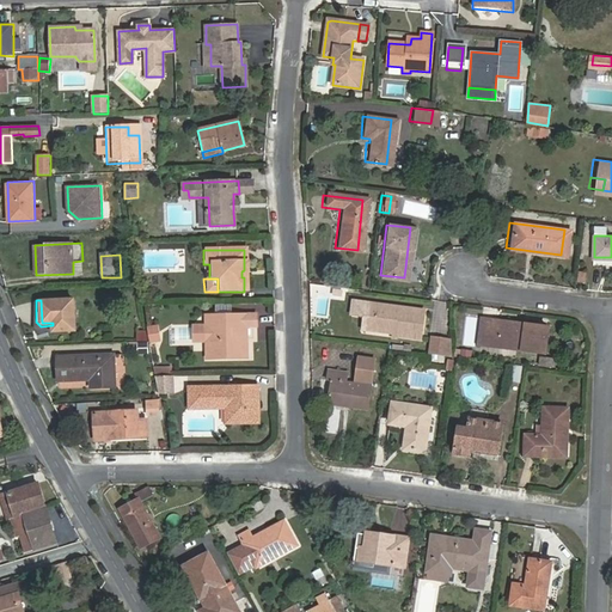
[(53,323),(53,325),(74,324),(74,300),(41,300),(42,323),(53,323)]
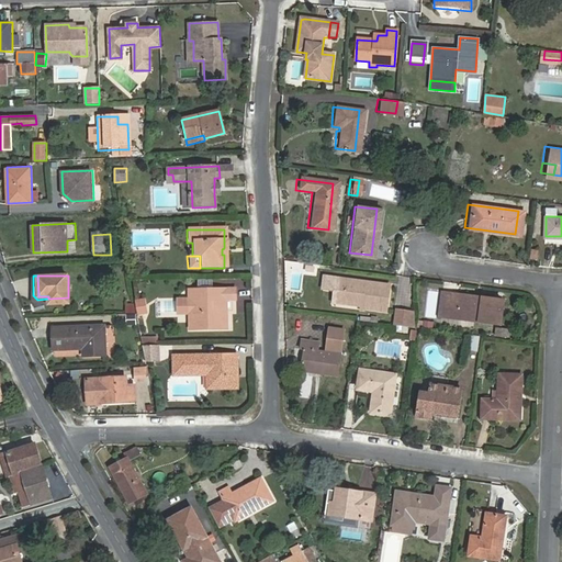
[(334,289),(344,291),(344,289),(347,289),(349,279),(324,276),(322,288),(334,289)]
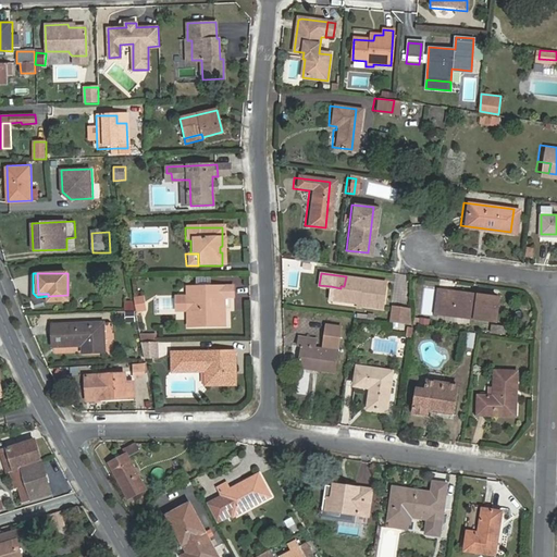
[(338,300),(355,302),(359,302),(381,306),(384,283),(346,276),(344,286),(341,286),(341,288),(338,300)]
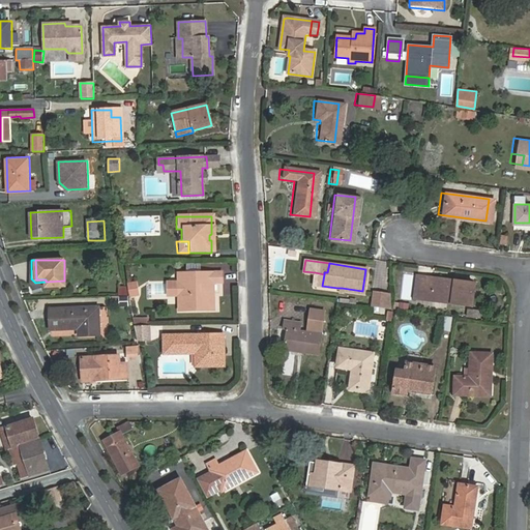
[(324,274),(315,272),(314,284),(322,286),(324,274)]
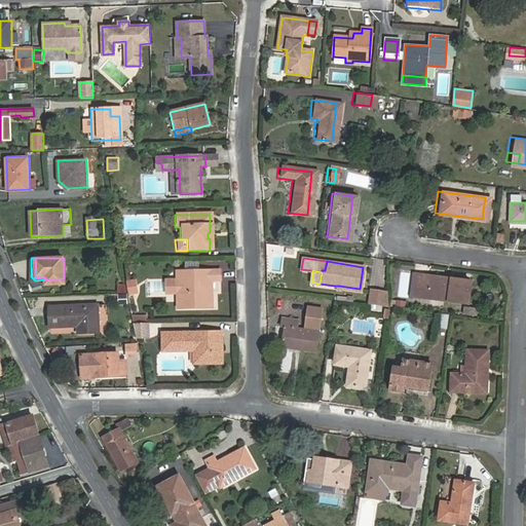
[(187,283),(187,271),(176,271),(175,308),(211,309),(211,295),(209,295),(209,283),(219,284),(219,272),(194,271),(194,283),(187,283)]
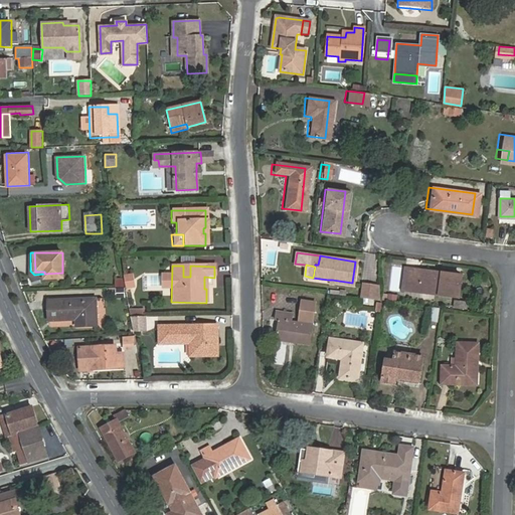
[(400,288),(414,291),(415,282),(407,281),(409,267),(402,266),(400,288)]
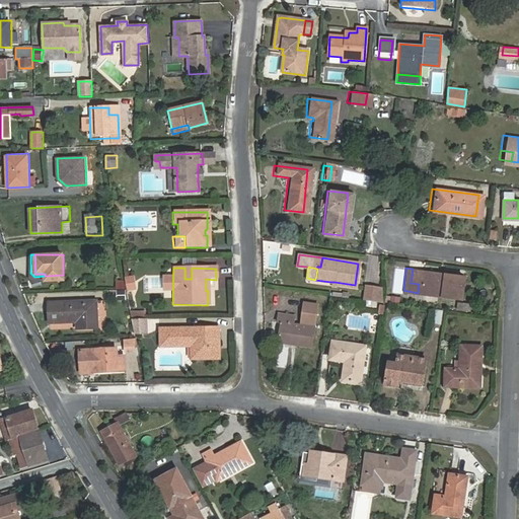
[(419,284),(418,293),(458,299),(462,276),(443,273),(442,276),(437,276),(438,272),(413,269),(411,283),(419,284)]
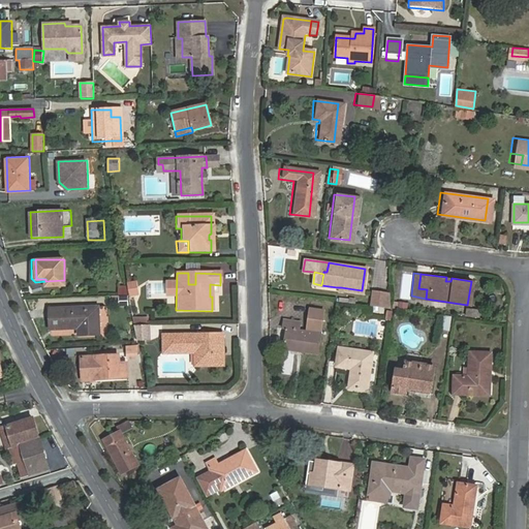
[(135,282),(127,283),(130,297),(137,294),(135,282)]
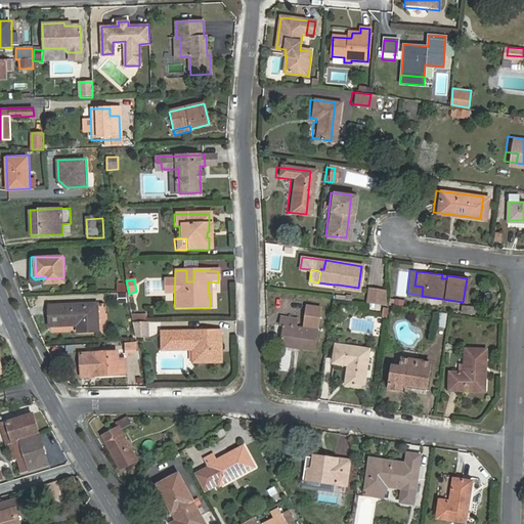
[(99,331),(98,303),(49,305),(50,325),(78,324),(79,332),(99,331)]
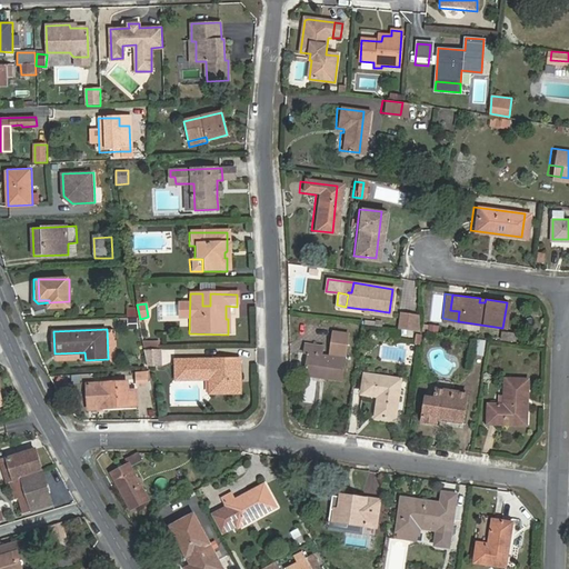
[(329,352),(345,355),(347,333),(331,331),(329,352)]
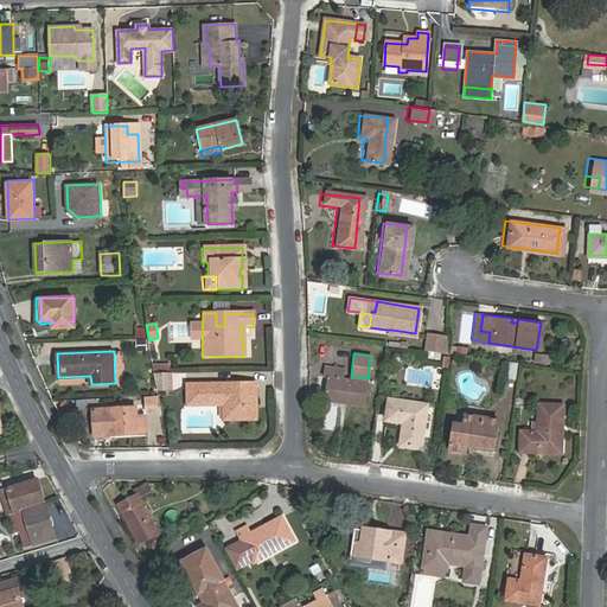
[(512,377),(515,360),(506,359),(504,376),(512,377)]
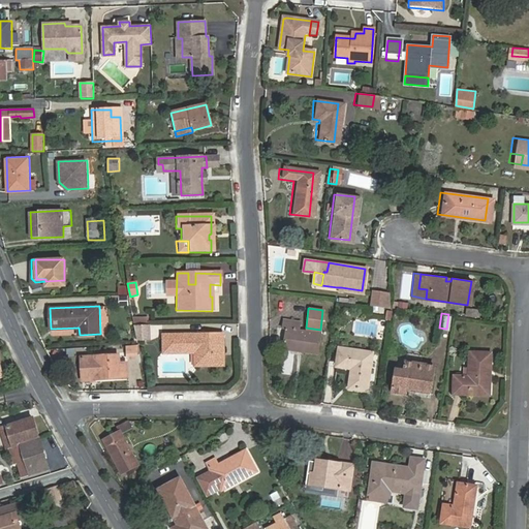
[(316,355),(319,333),(306,332),(298,331),(299,322),(282,320),(281,328),(285,329),(283,347),(301,349),(301,353),(316,355)]
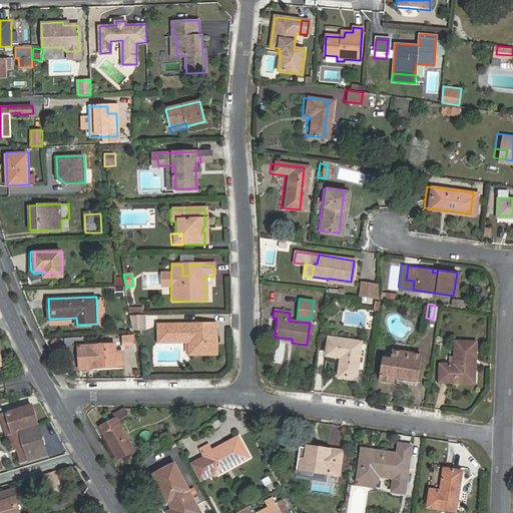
[(148,315),(131,315),(135,330),(148,330),(148,315)]
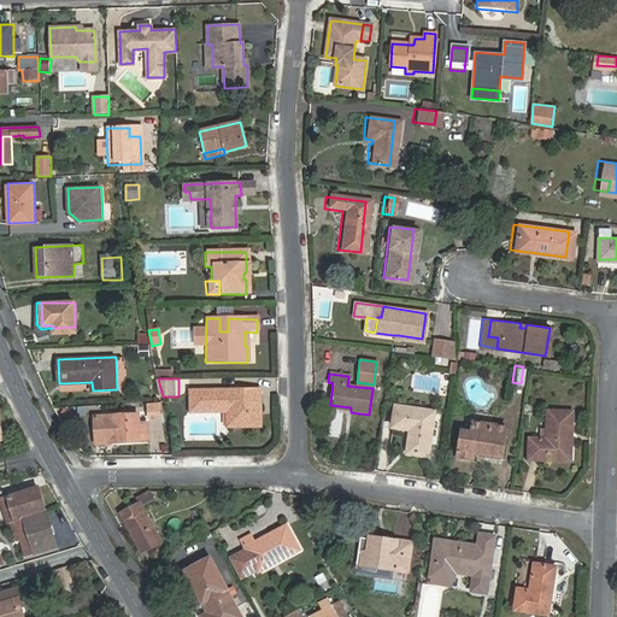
[(228,410),(229,429),(258,429),(258,392),(188,392),(188,410),(228,410)]
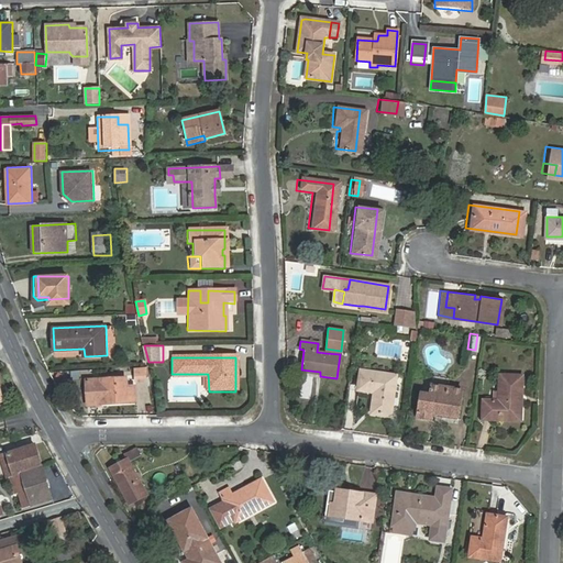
[(146,367),(136,368),(136,377),(146,376),(146,367)]
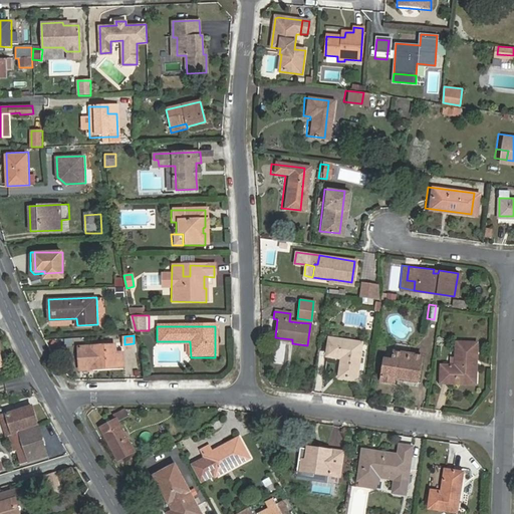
[(337,373),(354,375),(359,340),(327,336),(325,353),(340,355),(337,373)]
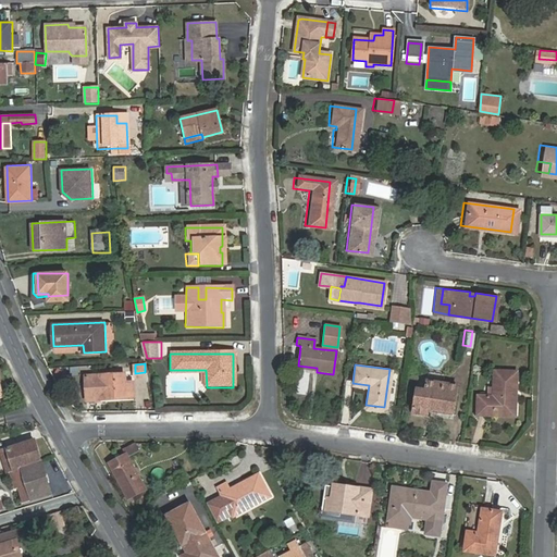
[(493,408),(514,409),(516,370),(493,369),(492,395),(478,394),(477,412),(493,413),(493,408)]
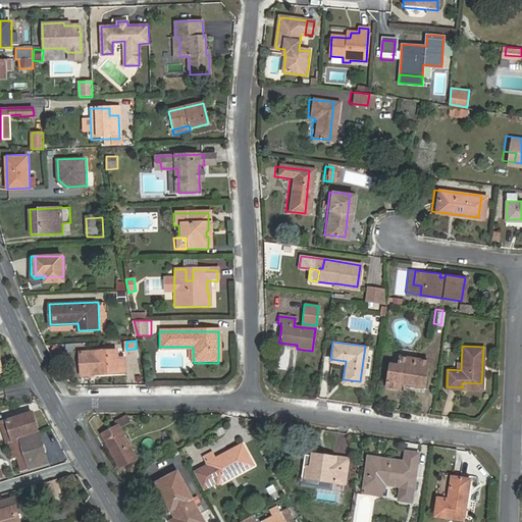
[(190,363),(194,363),(193,347),(159,347),(160,350),(190,351),(190,363)]
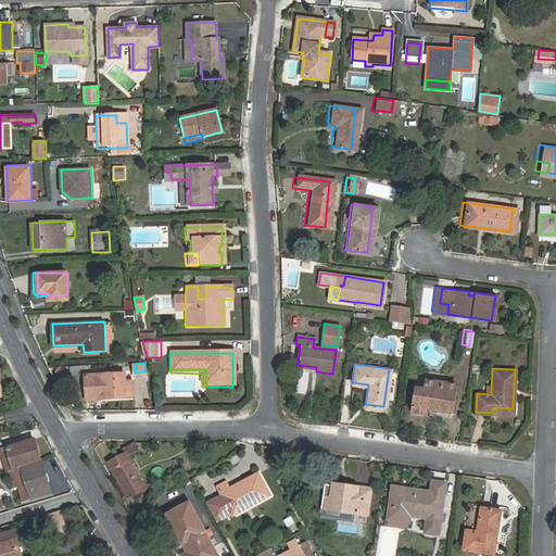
[(126,373),(74,376),(76,399),(101,399),(135,395),(134,381),(126,381),(126,373)]
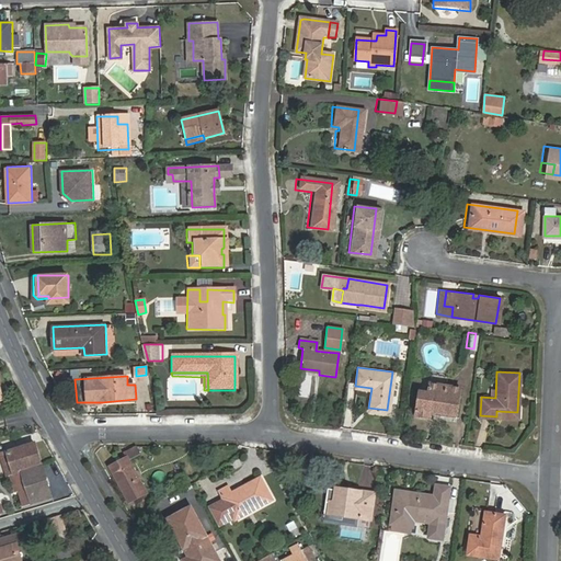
[(428,410),(455,413),(459,386),(427,381),(426,390),(418,389),(414,413),(427,415),(428,413),(428,410)]
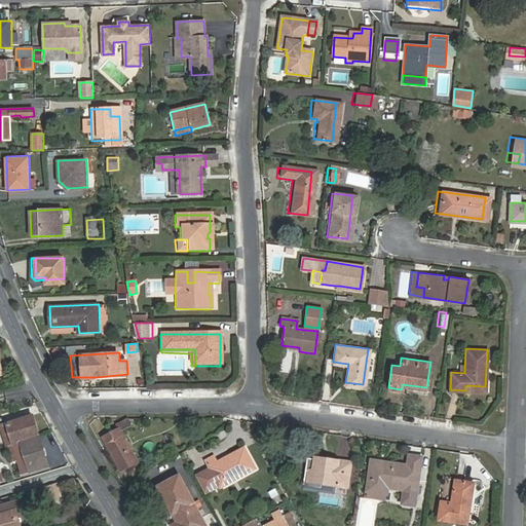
[(1,424),(6,443),(14,441),(40,434),(33,414),(1,424)]
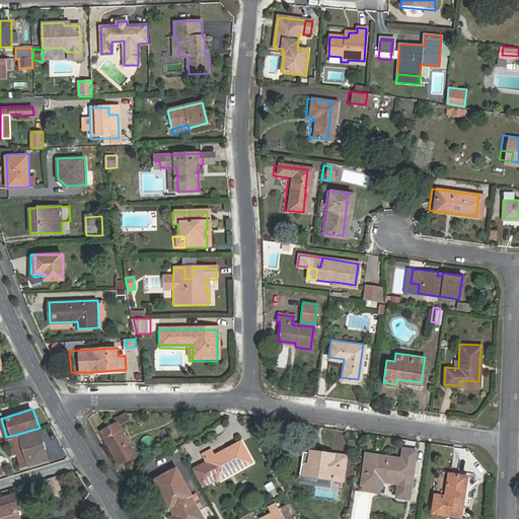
[(118,423),(101,431),(120,464),(137,455),(120,426),(130,421),(126,413),(116,419),(118,423)]
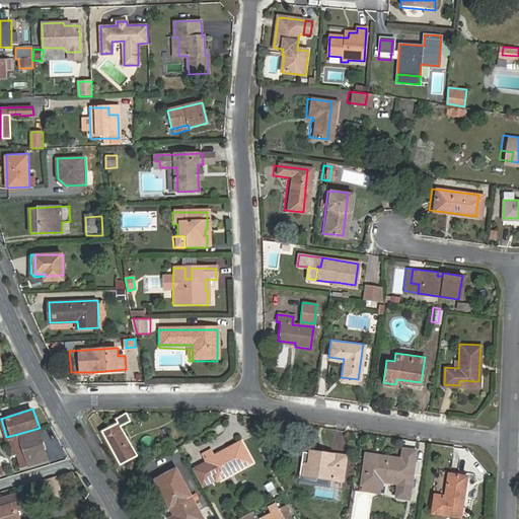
[(49,459),(40,428),(14,435),(14,438),(11,438),(16,454),(19,453),(23,467),(49,459)]
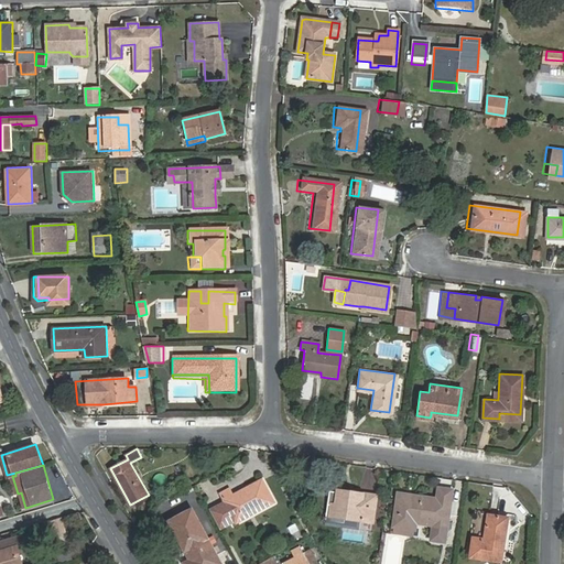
[(236,494),(226,499),(238,520),(277,499),(264,477),(236,494)]
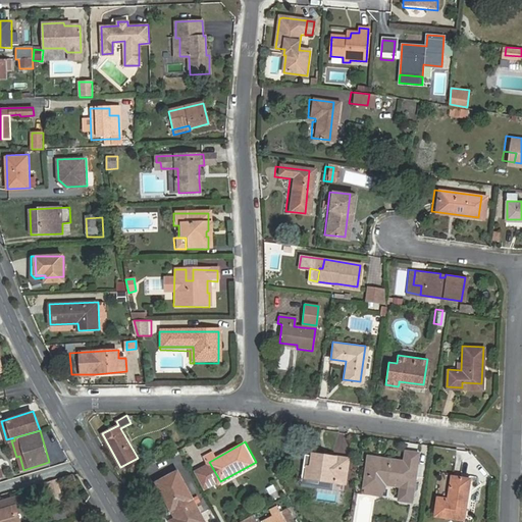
[(404,460),(380,457),(379,466),(373,468),(372,472),(367,472),(365,483),(381,486),(383,479),(401,482),(399,497),(411,499),(419,451),(406,449),(404,460)]
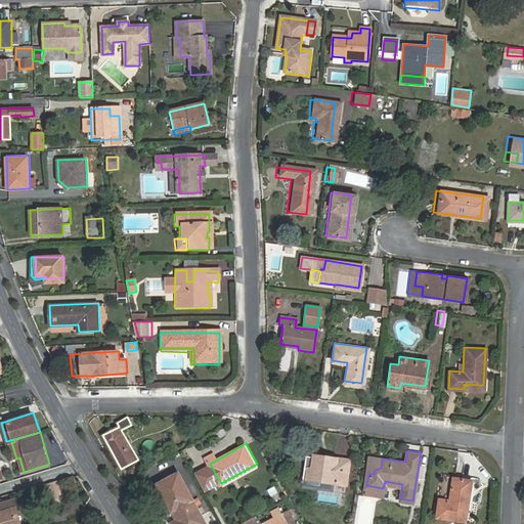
[(206,456),(210,464),(219,459),(215,451),(206,456)]
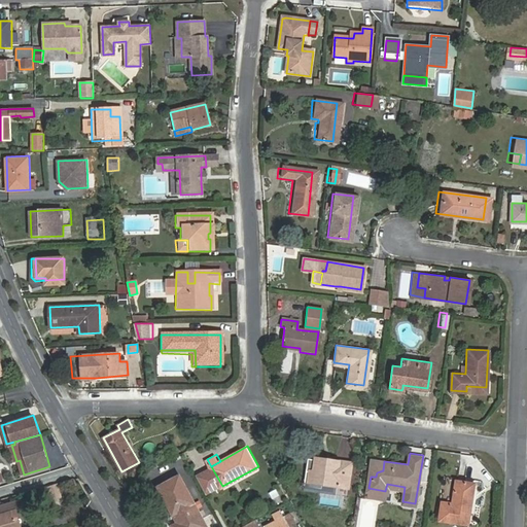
[(347,485),(351,460),(338,458),(337,460),(315,456),(313,469),(308,468),(307,480),(347,485)]
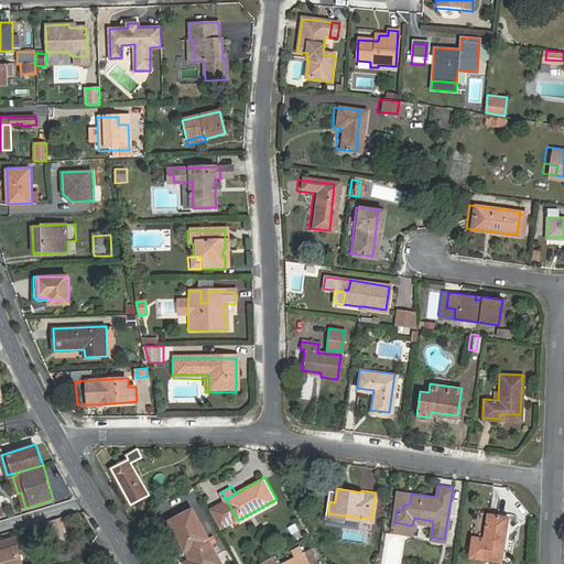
[(410,503),(411,494),(399,491),(397,510),(402,510),(403,506),(410,503)]
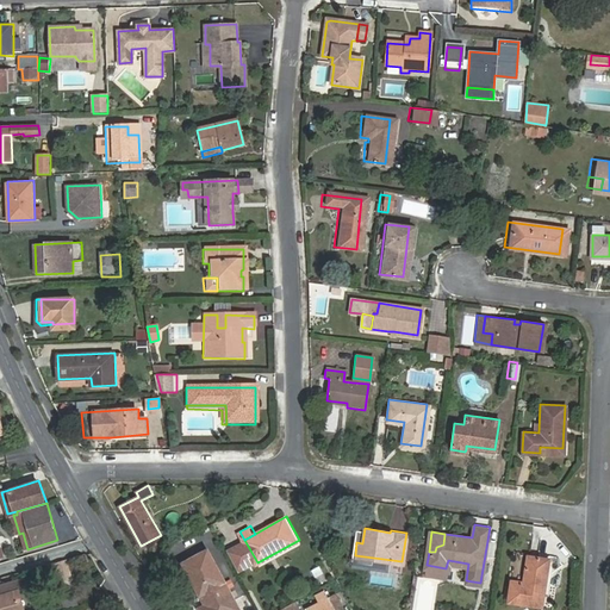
[(0,547),(0,556),(12,554),(8,545),(0,547)]
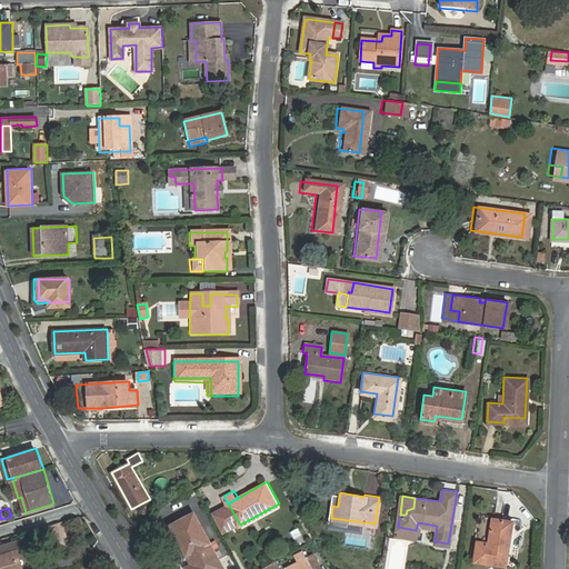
[(222,568),(192,515),(173,525),(197,566),(191,568),(222,568)]
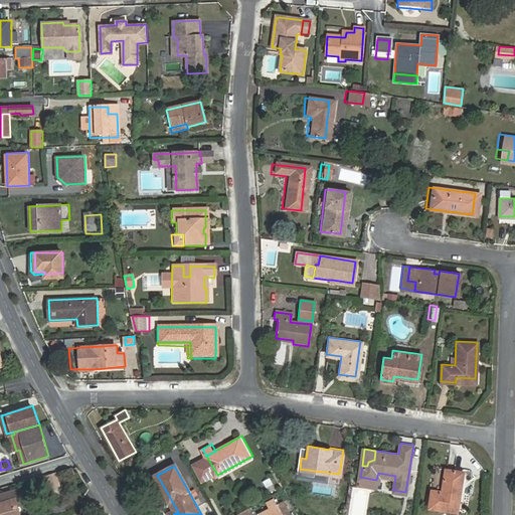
[(458,511),(464,472),(447,469),(443,491),(432,489),(428,507),(458,511)]
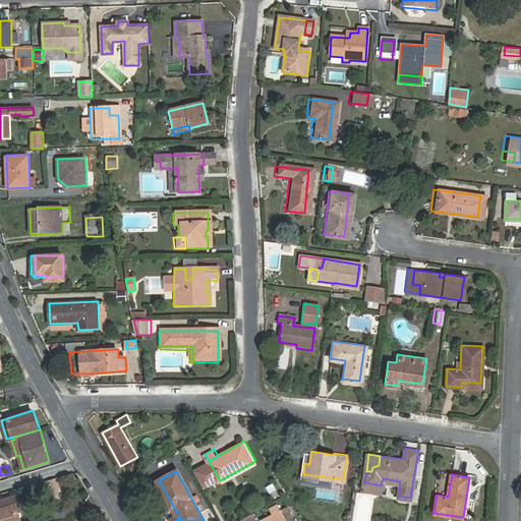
[(34,487),(20,491),(23,502),(24,503),(38,499),(34,487)]
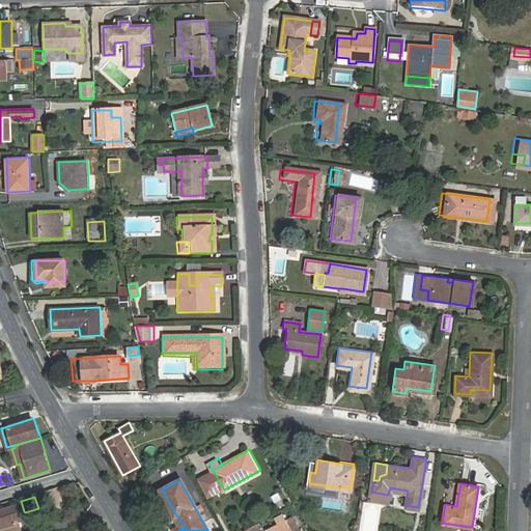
[(21,501),(0,507),(0,530),(19,530),(14,514),(24,511),(21,501)]
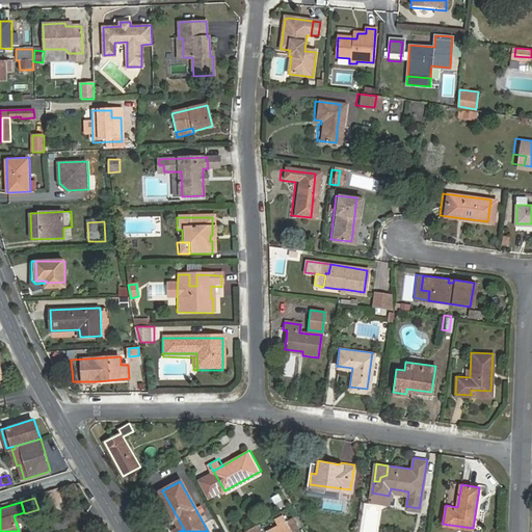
[(287,521),(267,531),(289,531),(293,531),(287,521)]
